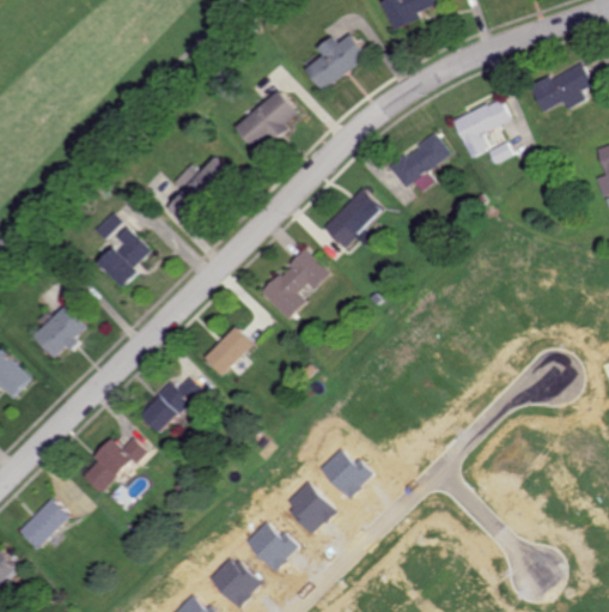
[(391,30),(420,19),(416,10),(440,0),(379,0),(381,0),(391,30)]
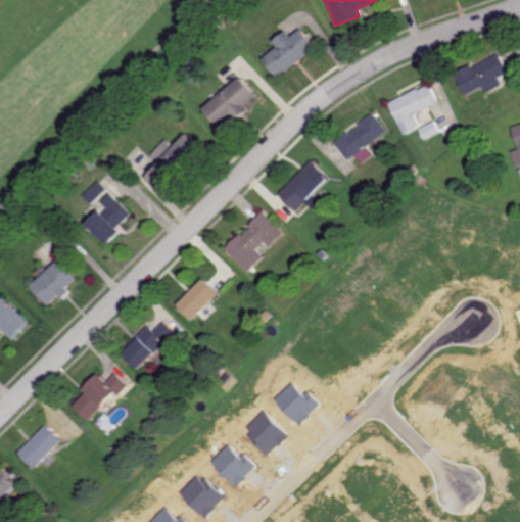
[(275,78),(314,49),(298,29),(288,37),(284,32),(271,41),(276,47),(261,58),(275,78)]
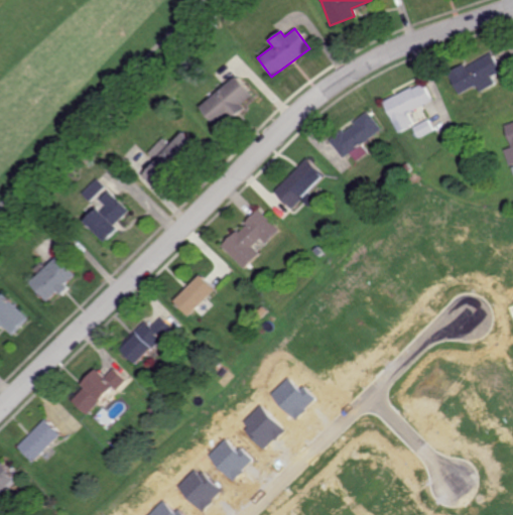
[(445,74),(456,94),(474,85),(478,92),(493,84),(489,76),(498,71),(489,51),(445,74)]
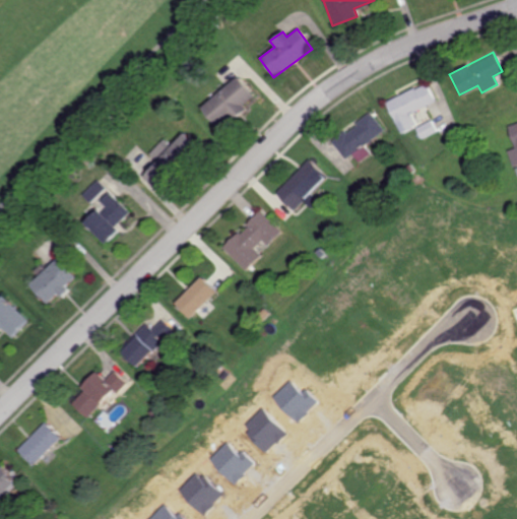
[(218,129),(246,108),(243,105),(253,96),(238,77),(200,107),(218,129)]
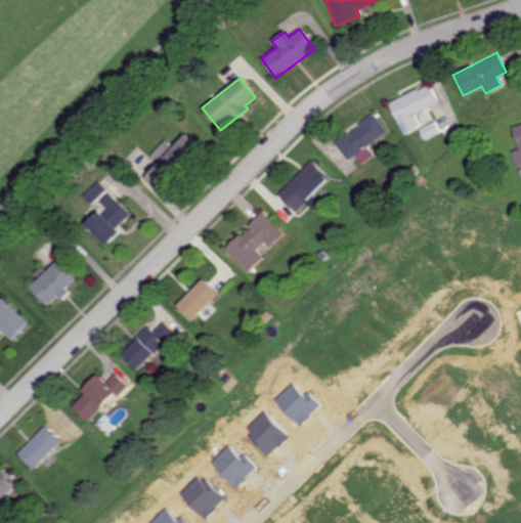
[(437,103),(427,84),(387,103),(401,135),(418,128),(411,116),(437,103)]
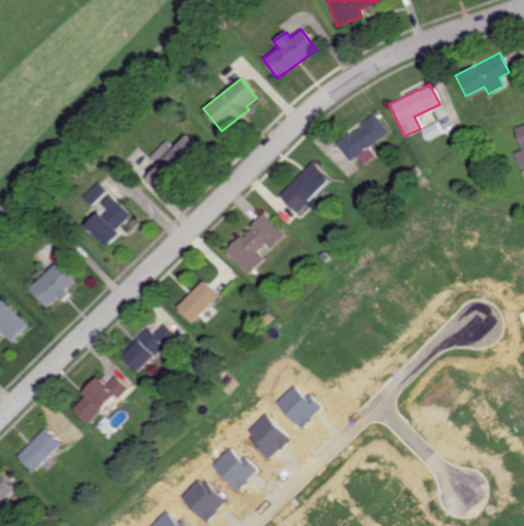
[(387,133),(375,115),(334,143),(347,162),(355,156),(360,165),(372,156),(365,147),(387,133)]
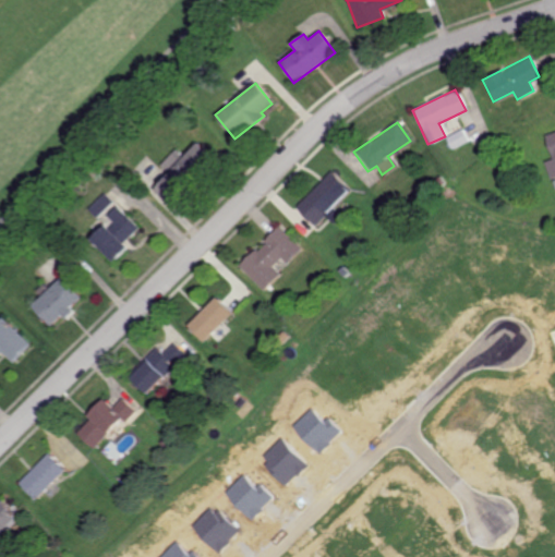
[(467,141),(461,130),(444,138),(449,149),(467,141)]
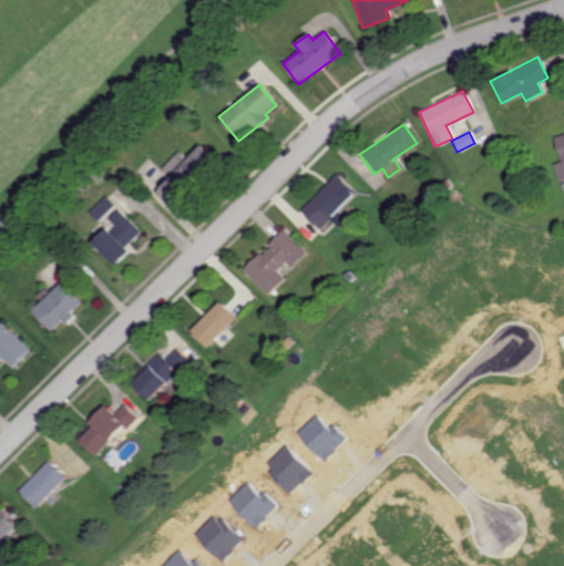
[(563,133),(552,137),(557,163),(551,164),(555,183),(563,179),(563,133)]
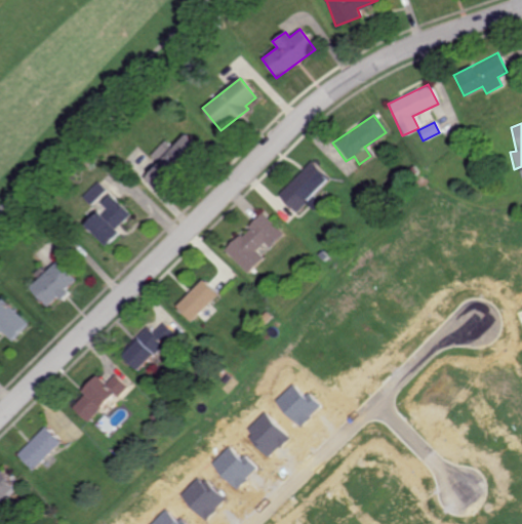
[(150,156),(157,163),(143,178),(155,191),(199,148),(186,134),(171,149),(164,142),(150,156)]
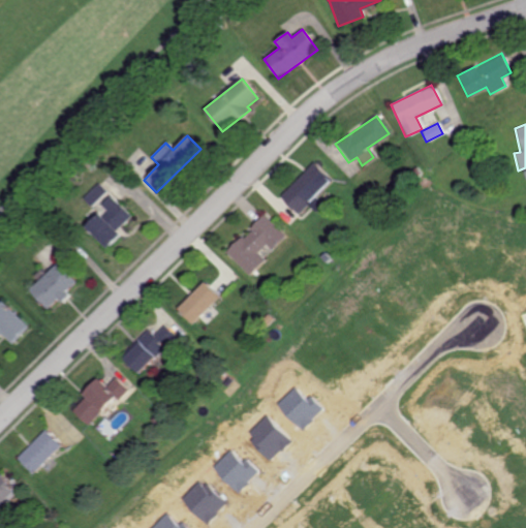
[(278,196),(297,215),(331,180),(312,162),(278,196)]
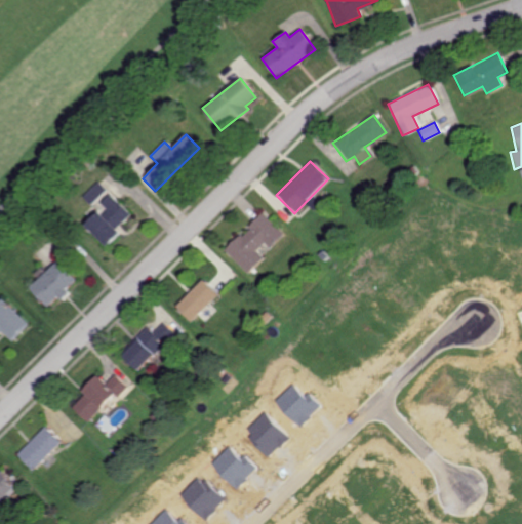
[(81,198),(89,206),(104,191),(95,183),(81,198)]
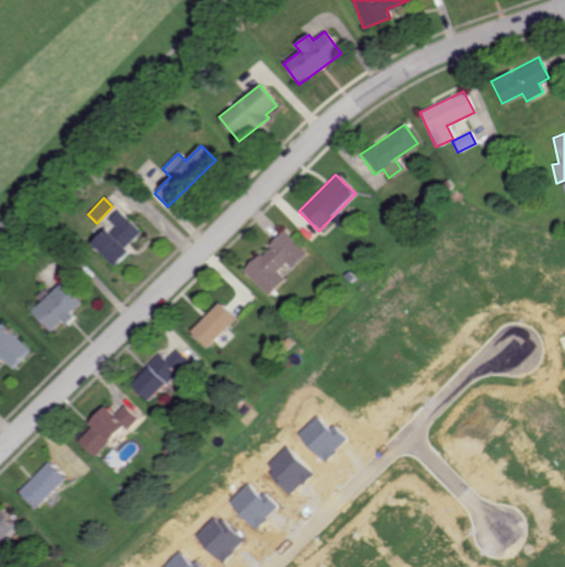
[(107,220),(111,225),(91,245),(112,267),(128,252),(123,247),(140,233),(118,210),(107,220)]
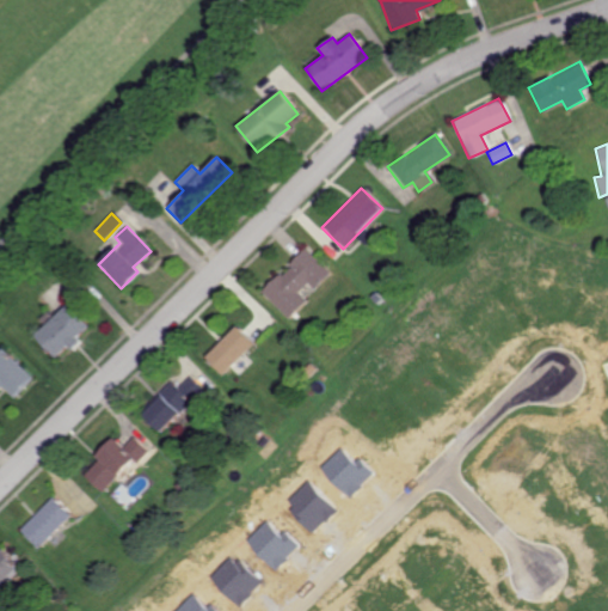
[(326,273),(302,249),(259,293),(284,318),(302,301),(295,293),(305,283),(311,289),(326,273)]
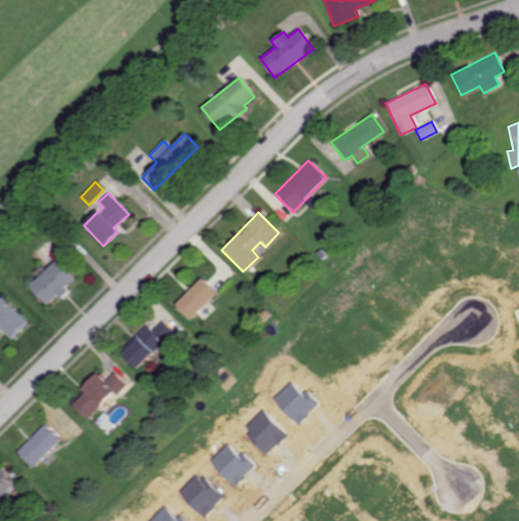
[(75,279),(56,259),(27,287),(45,306),(55,296),(56,297),(75,279)]
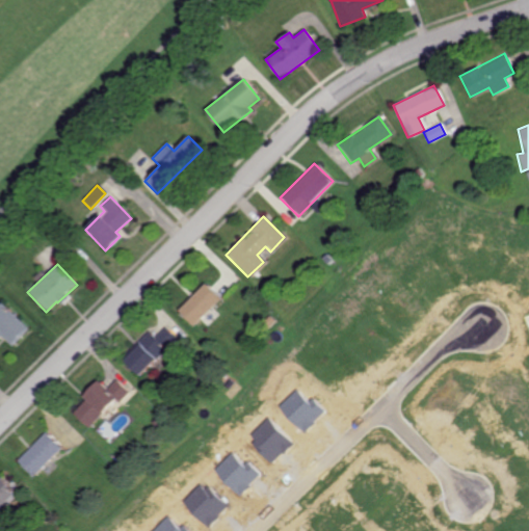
[(218,299),(203,284),(176,312),(192,326),(218,299)]
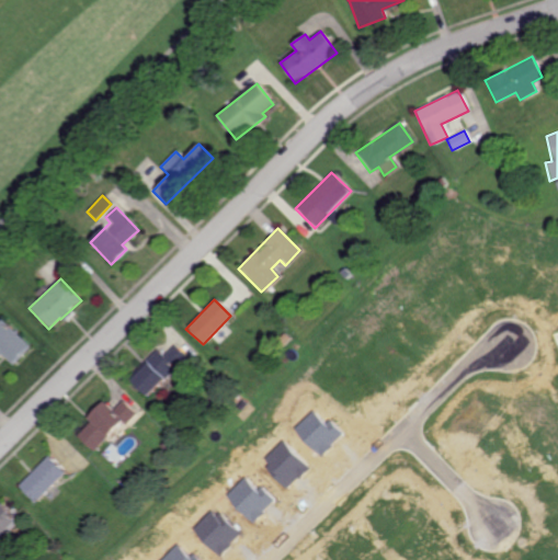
[(12,365),(30,346),(1,320),(0,321),(0,355),(1,354),(12,365)]
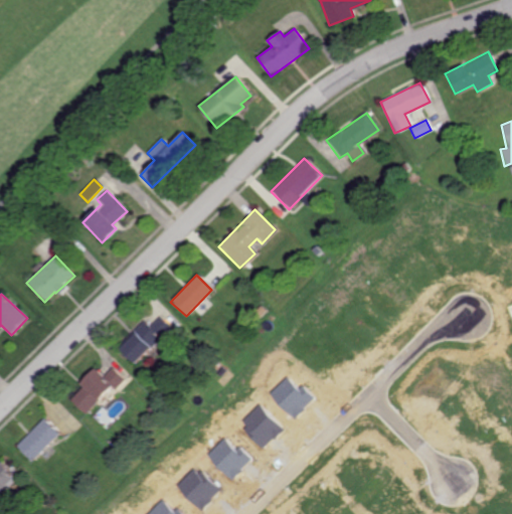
[(119,349),(137,365),(170,327),(158,317),(149,327),(143,322),(119,349)]
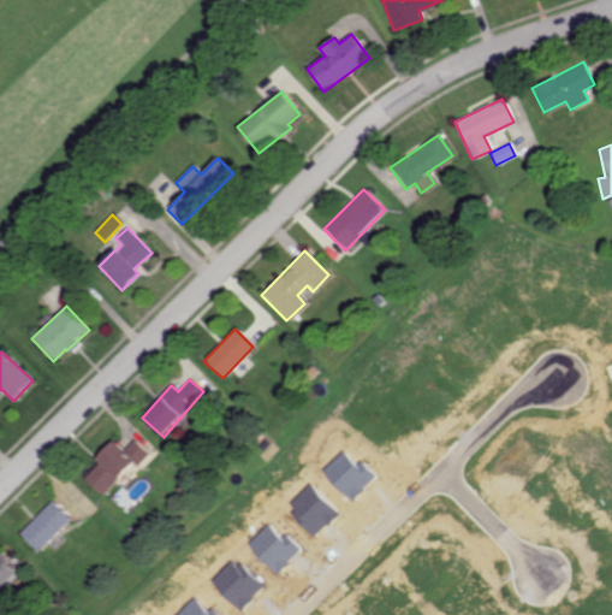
[(131,462),(136,467),(148,455),(132,441),(123,451),(112,441),(93,461),(97,465),(83,479),(101,496),(131,462)]
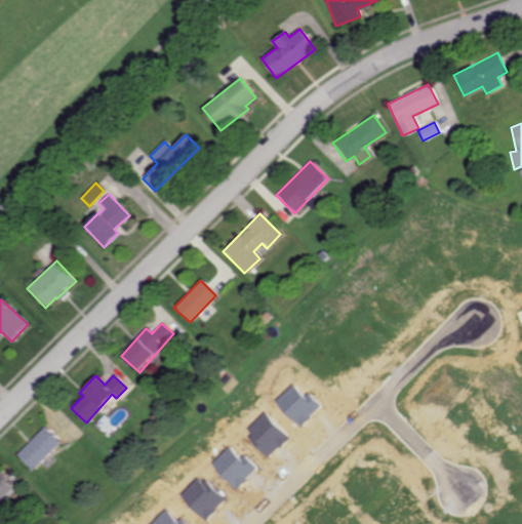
[(16,455),(33,471),(61,442),(44,427),(16,455)]
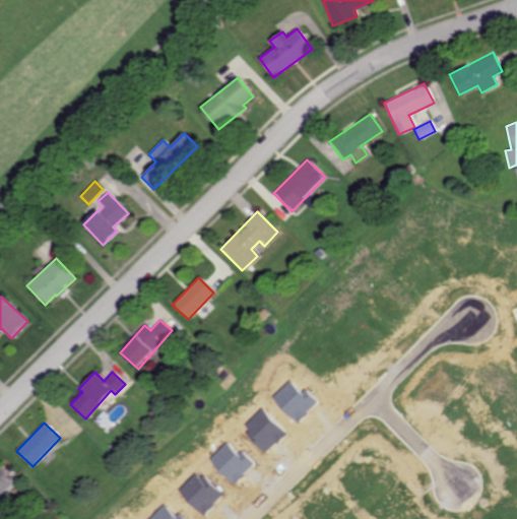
[(0,501),(16,487),(0,469),(0,501)]
